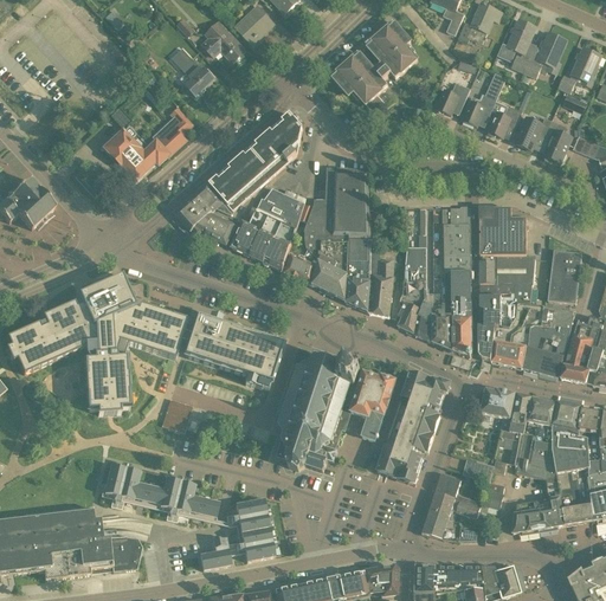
[(234,20),(234,21),(234,23),(236,24),(236,25),(251,41),(270,25),(270,24),(271,23),(270,21),(270,20),(276,15),(265,4),(263,6),(257,0),(238,0),(237,1),(245,11),(236,19),(234,19),(234,20)]
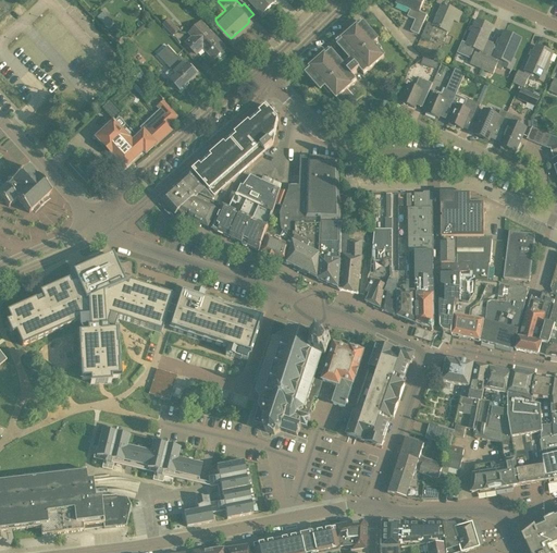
[(251,0),(261,10),(272,0),(251,0)]
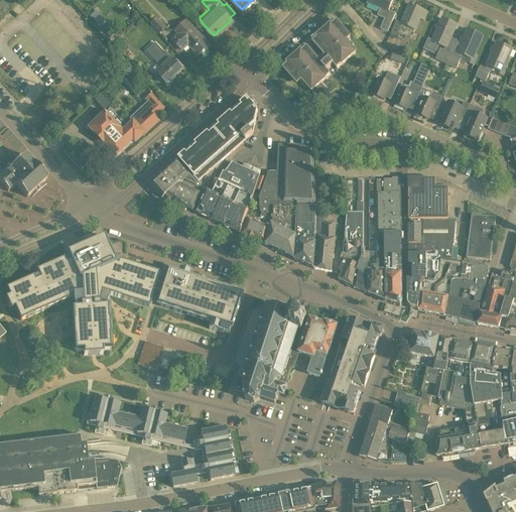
[(387,28),(395,10),(388,7),(391,0),(367,0),(380,6),(378,11),(385,15),(380,25),(387,28)]
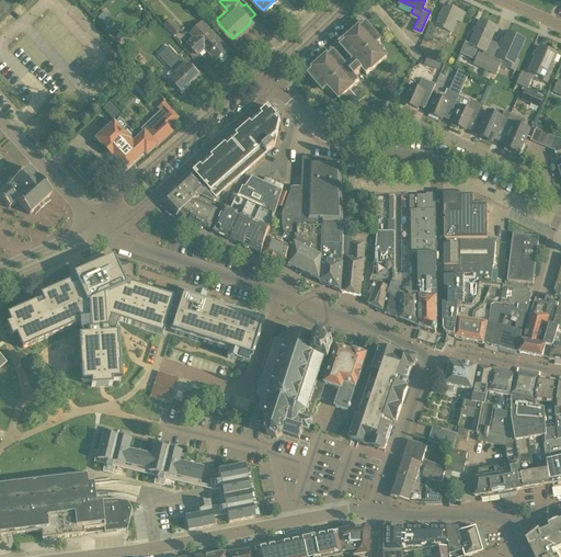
[(437,21),(432,33),(435,34),(446,38),(450,29),(456,16),(461,19),(465,10),(445,1),(436,21),(437,21)]
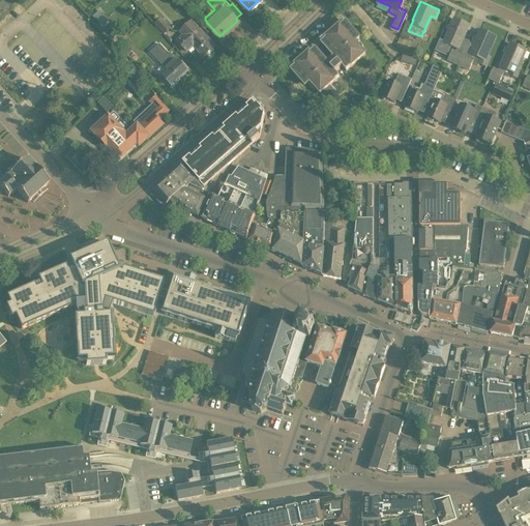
[(96,9),(92,12),(102,25),(110,19),(102,10),(100,12),(96,9)]
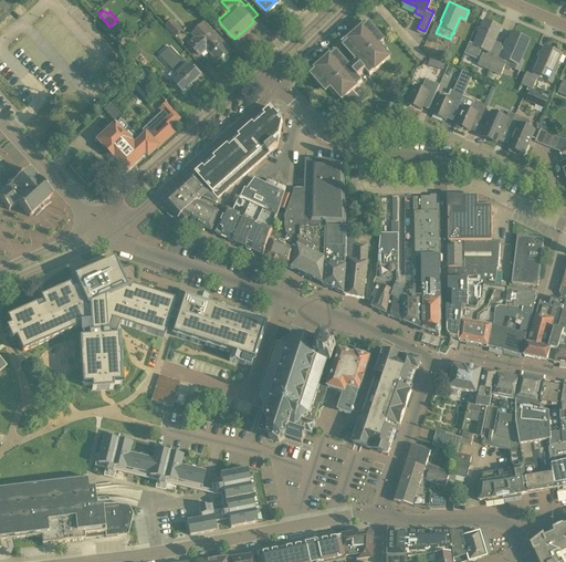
[(176,33),(182,28),(171,16),(165,21),(176,33)]
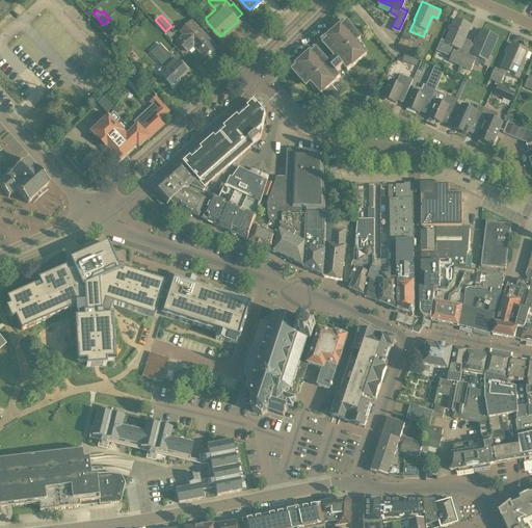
[(334,58),(340,66),(343,63),(347,68),(367,51),(356,38),(361,34),(344,16),(339,21),(340,22),(326,34),(325,32),(320,37),(337,56),(334,58)]
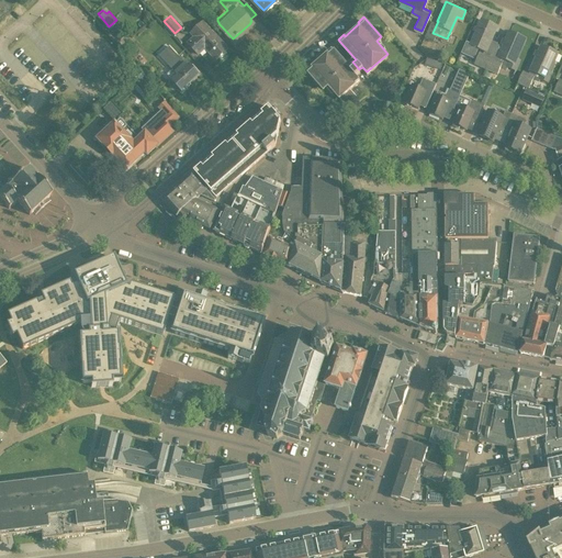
[(485,48),(491,36),(496,23),(481,17),(471,40),(467,37),(461,49),(473,55),(479,45),(485,48)]
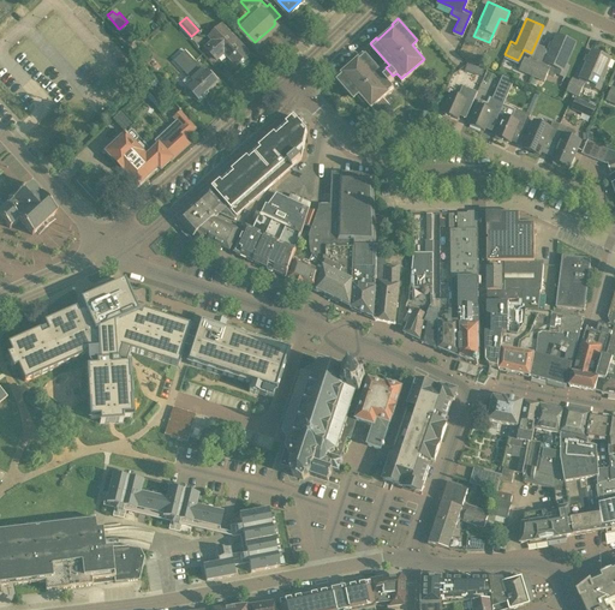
[(249,48),(222,21),(209,33),(213,36),(206,43),(216,55),(225,48),(237,61),(249,48)]
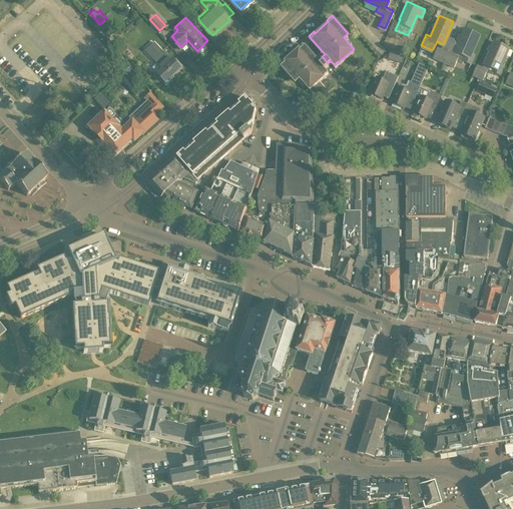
[(109,34),(114,30),(108,24),(103,27),(109,34)]
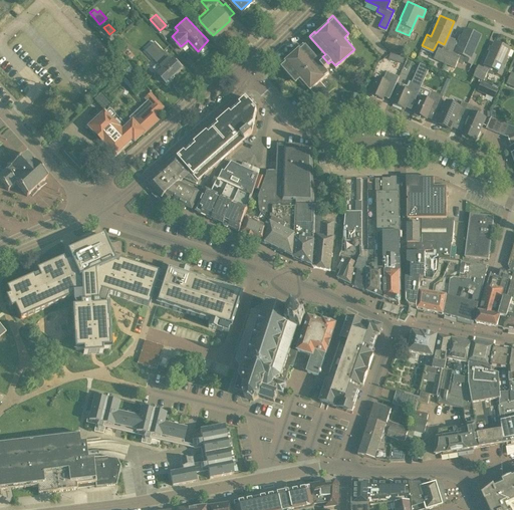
[(449,50),(445,60),(455,64),(457,58),(464,60),(465,58),(471,61),(475,52),(473,51),(481,33),(465,26),(455,49),(454,52),(449,50)]
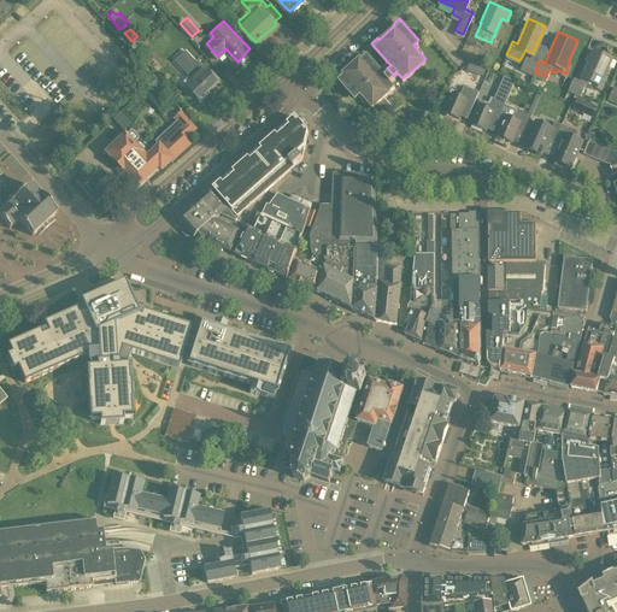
[(601,87),(606,77),(603,76),(612,56),(594,47),(582,75),(595,81),(594,83),(601,87)]
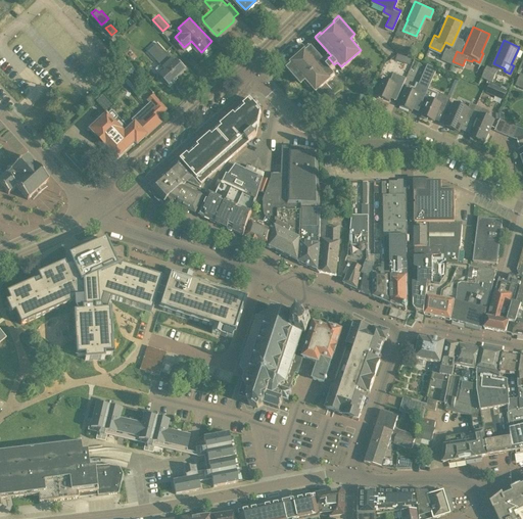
[(334,64),(328,57),(325,60),(308,43),(303,47),(304,48),(291,60),(290,58),(285,63),(300,82),(305,78),(316,89),(335,73),(331,67),(334,64)]
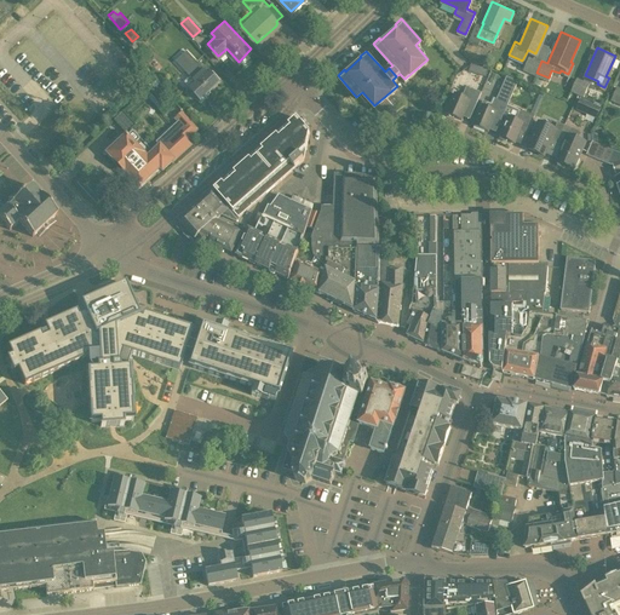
[(537,73),(541,61),(529,55),(523,67),(537,73)]
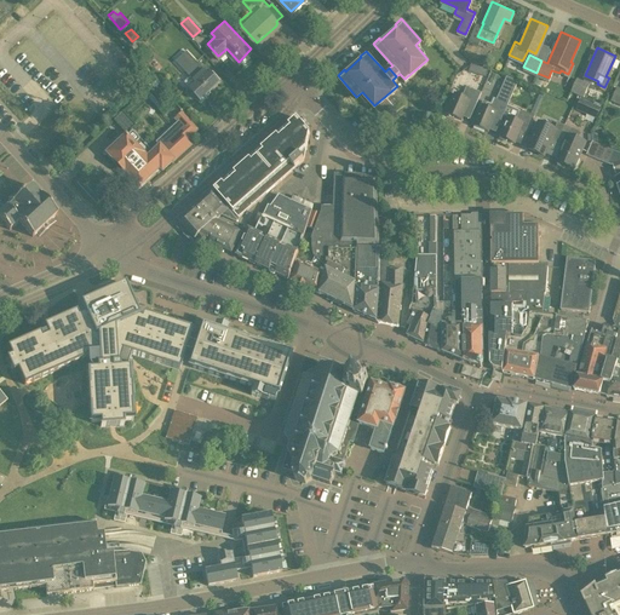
[(201,69),(191,59),(184,67),(196,79),(190,86),(200,97),(219,78),(210,68),(207,69),(204,65),(201,69)]
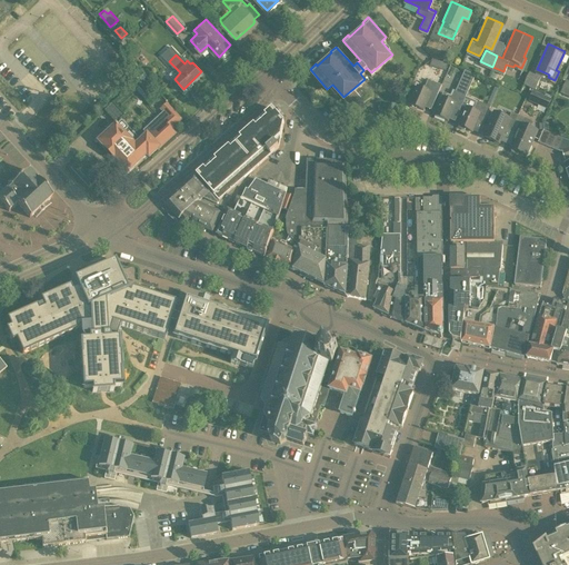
[(441,92),(433,110),(448,117),(453,105),(459,107),(462,101),(466,92),(475,71),(465,67),(456,88),(452,86),(450,91),(448,96),(441,92)]
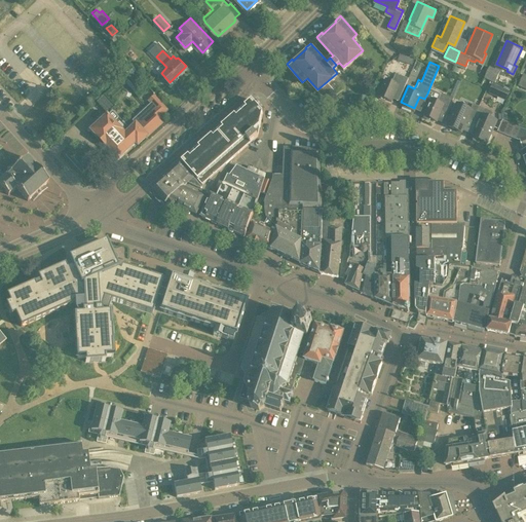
[(495,79),(499,69),(489,65),(485,74),(495,79)]
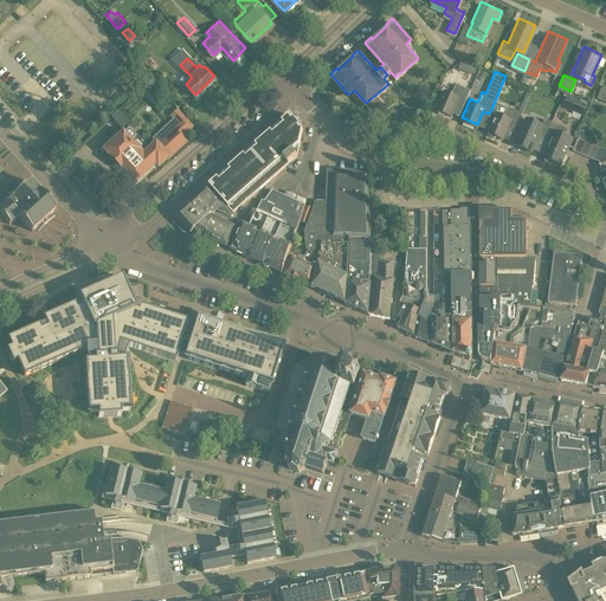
[(463,103),(470,86),(456,81),(451,90),(444,86),(436,107),(451,114),(457,101),(463,103)]
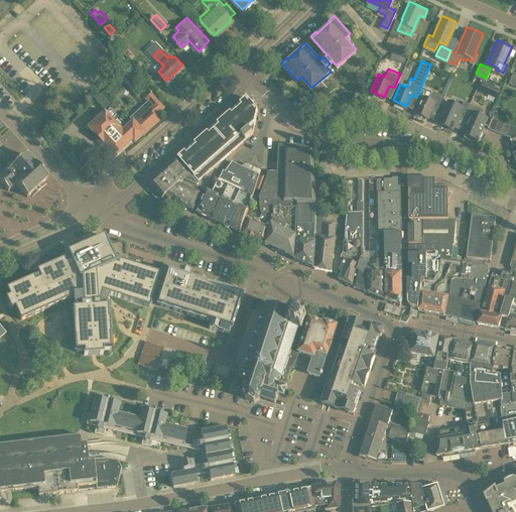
[(489,93),(493,83),(484,79),(480,88),(489,93)]
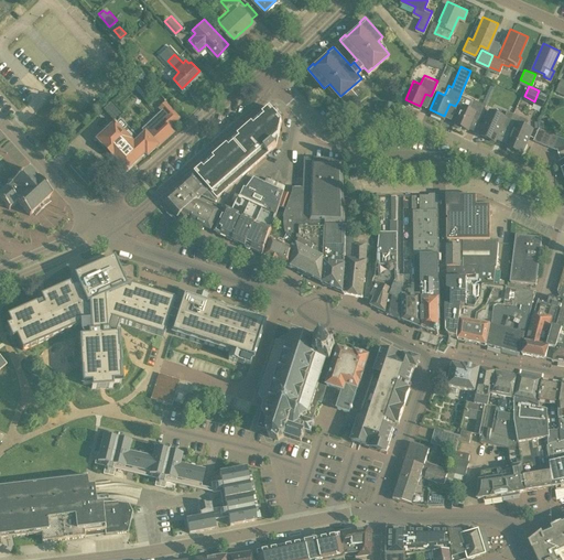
[(479,117),(486,103),(473,96),(468,105),(462,103),(454,120),(468,127),(474,115),(479,117)]
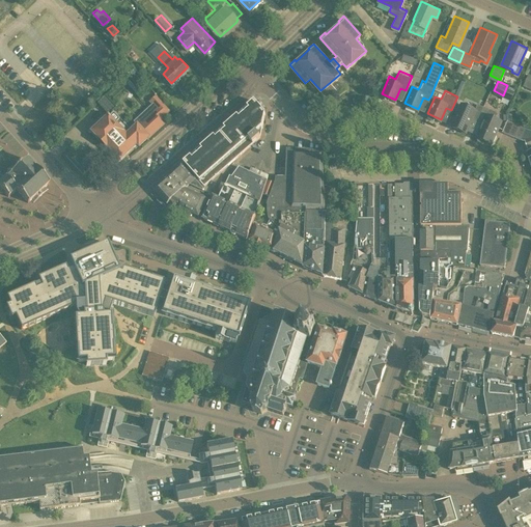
[(140,143),(164,120),(159,115),(168,107),(157,93),(152,98),(158,104),(138,122),(136,120),(124,131),(119,125),(123,121),(113,110),(93,128),(94,130),(93,131),(93,132),(96,135),(100,135),(107,143),(108,142),(120,156),(137,140),(140,143)]
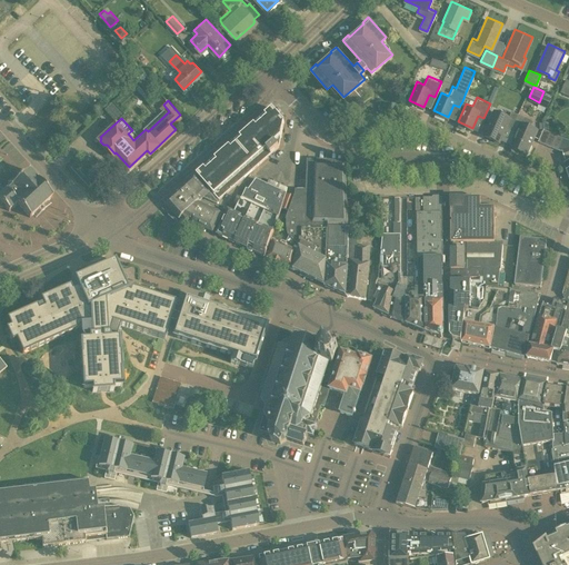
[(219,196),(270,150),(279,144),(283,118),(272,105),(197,171),(219,196)]
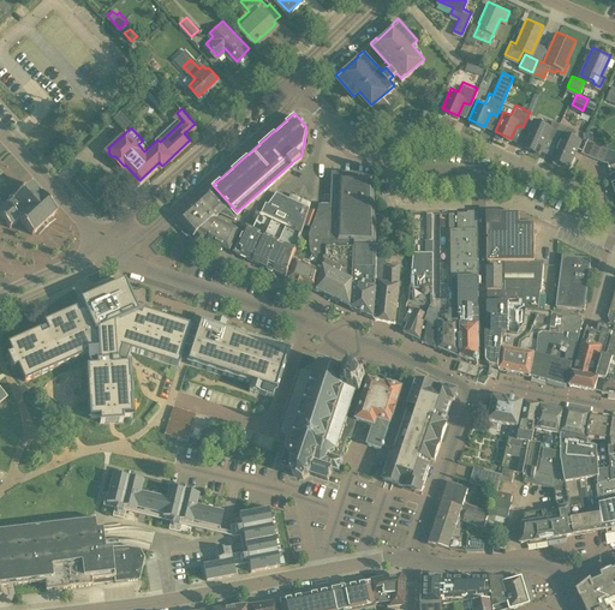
[(358,130),(369,121),(364,114),(353,125),(358,130)]
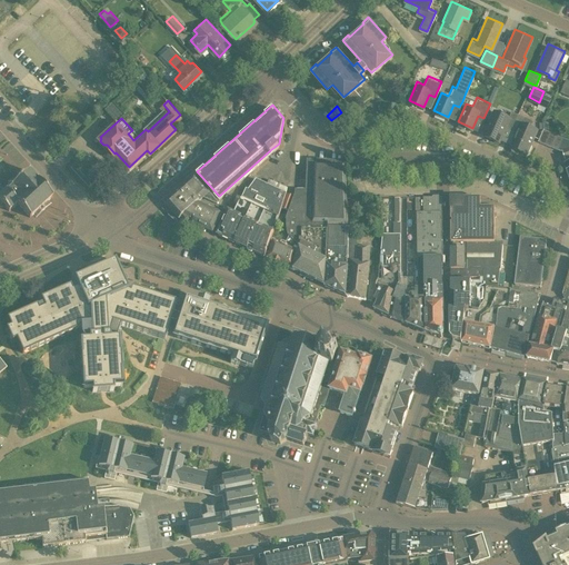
[(511,127),(519,111),(511,109),(509,116),(493,109),(483,132),(499,139),(505,125),(511,127)]
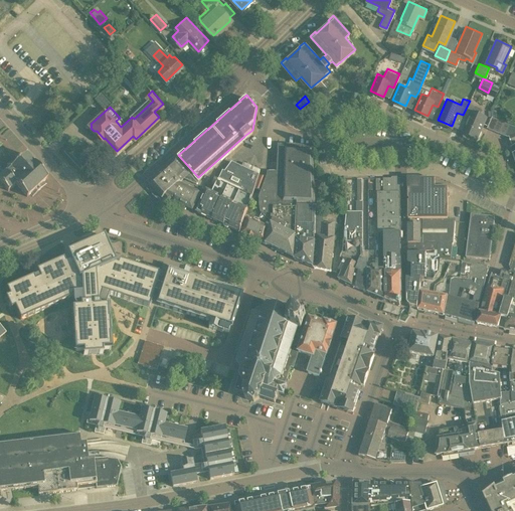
[(470,101),(463,115),(468,118),(463,131),(464,131),(463,133),(464,135),(467,137),(469,136),(470,134),(477,137),(486,115),(481,113),(483,109),(482,107),(470,101)]
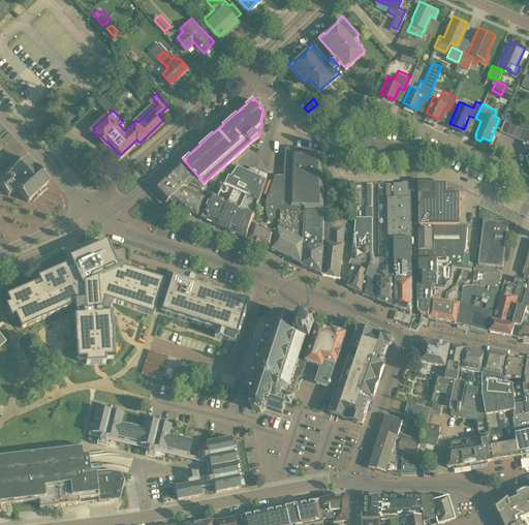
[(506,131),(511,120),(505,117),(500,128),(506,131)]
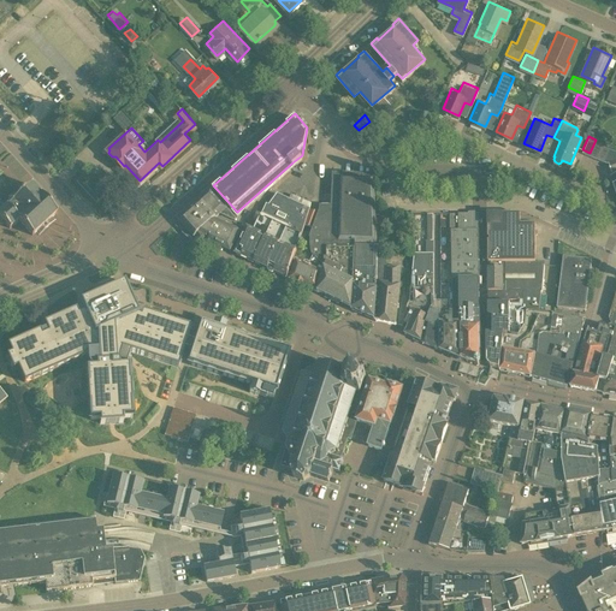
[(597,155),(602,143),(596,140),(590,153),(597,155)]
